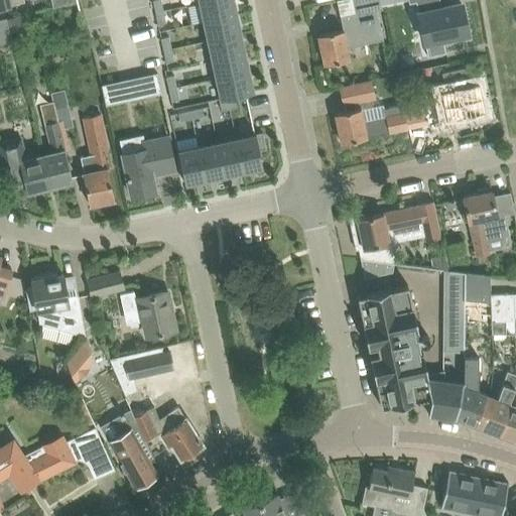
[(0,0),(0,11),(2,18),(28,12),(25,0),(0,0)]
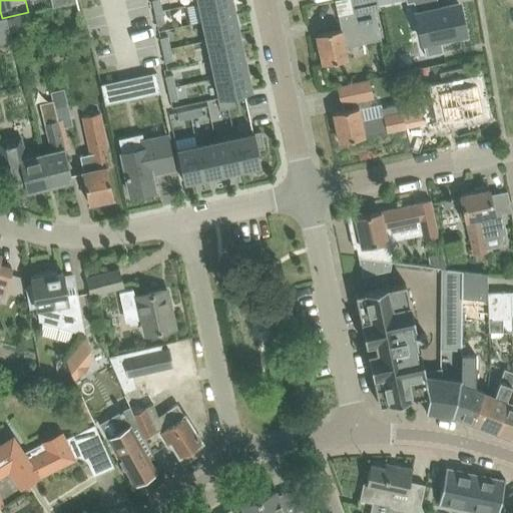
[(162,10),(160,0),(152,0),(155,12),(162,10)]
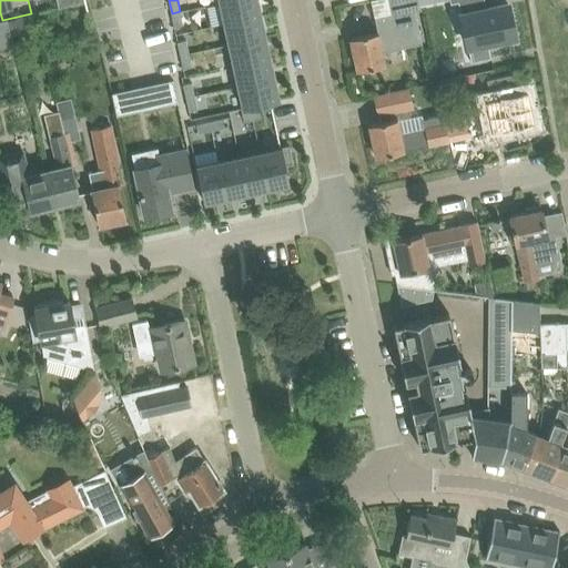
[(262,16),(257,0),(233,0),(220,3),(224,23),(262,16)]
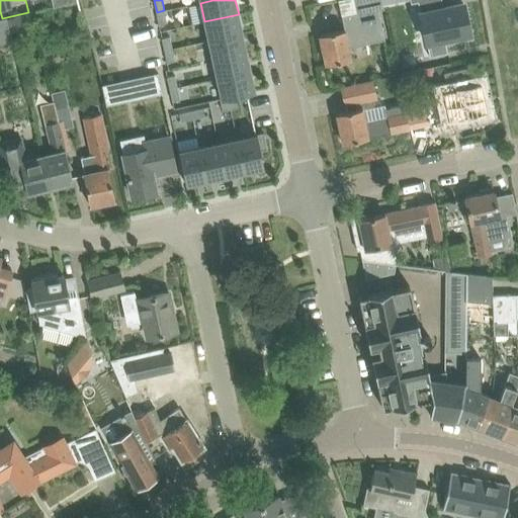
[(341,16),(344,29),(319,34),(325,64),(351,59),(348,48),(384,39),(377,10),(383,8),(380,0),(353,0),(356,13),(341,16)]
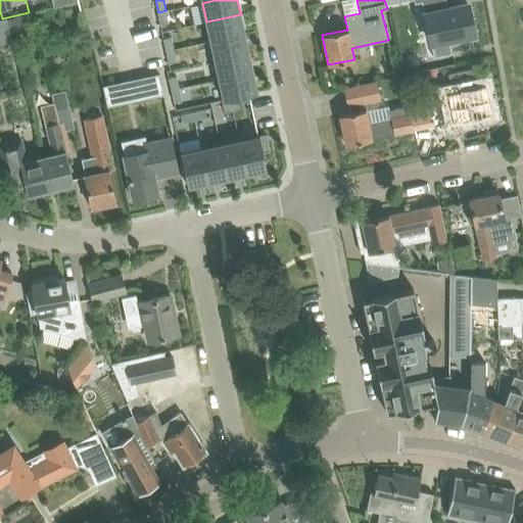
[(414,0),(415,3),(422,2),(433,57),(453,53),(449,39),(474,34),(468,4),(447,8),(445,0),(414,0)]
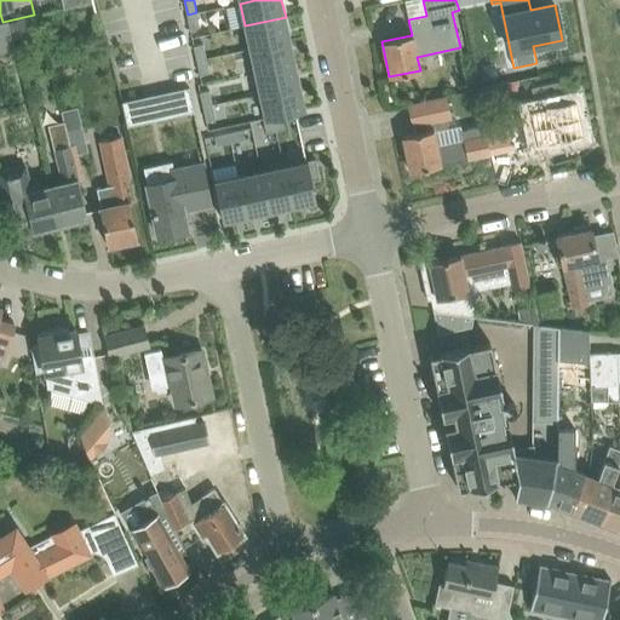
[(200,27),(196,12),(188,15),(190,29),(200,27)]
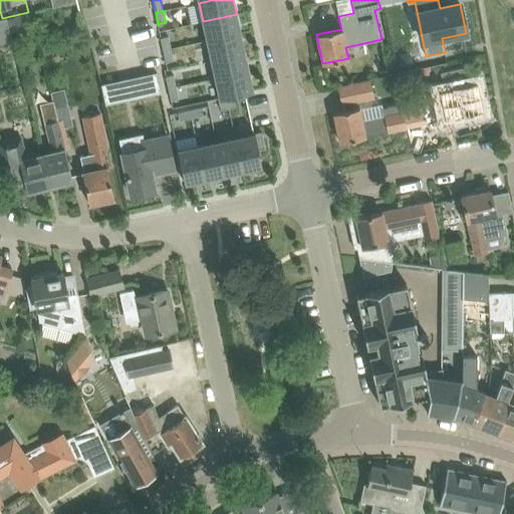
[(7,17),(9,27),(31,22),(29,12),(7,17)]
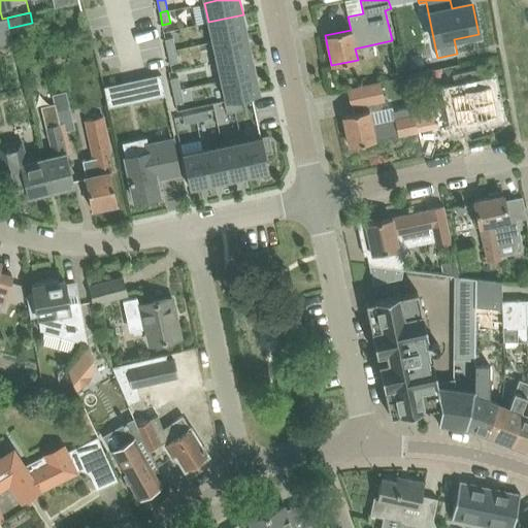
[(248,34),(243,14),(208,22),(212,41),(248,34)]
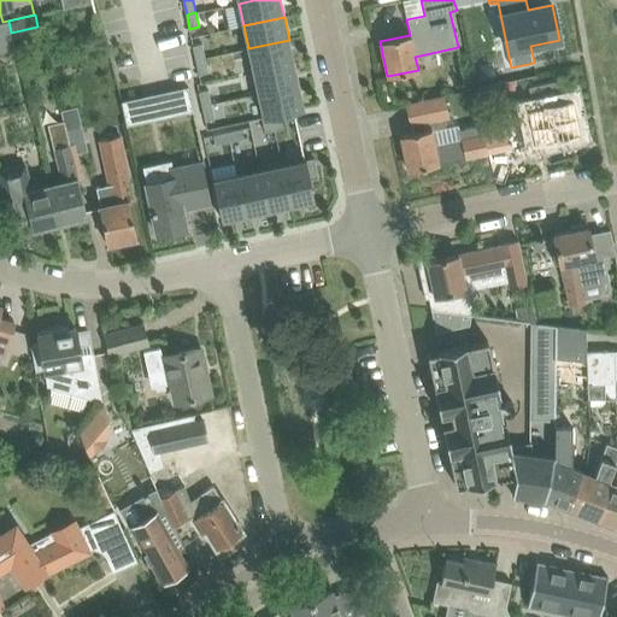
[(0,23),(0,53),(15,50),(9,22),(0,23)]
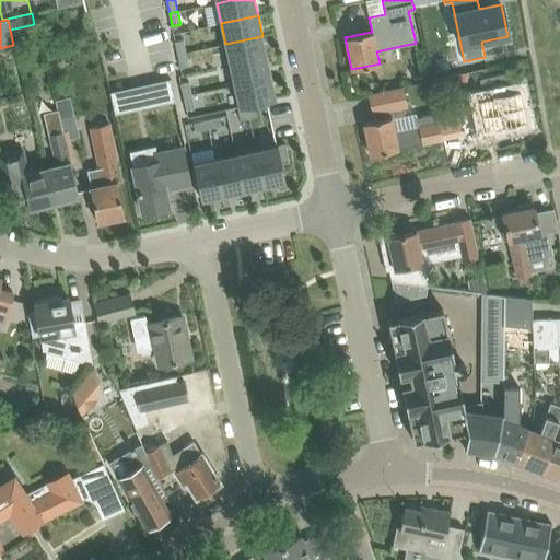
[(267,57),(263,36),(225,44),(230,65),(267,57)]
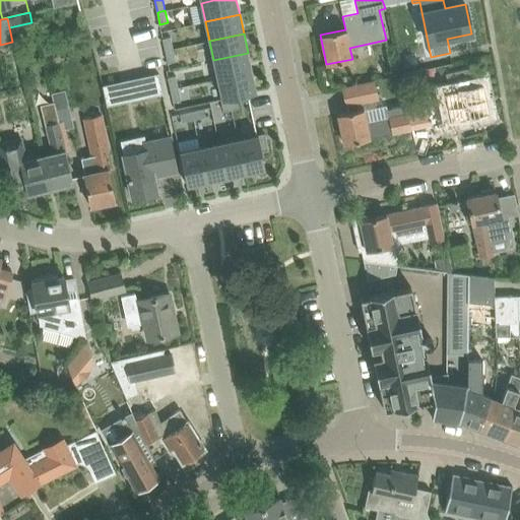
[(171,37),(163,39),(166,50),(173,49),(171,37)]
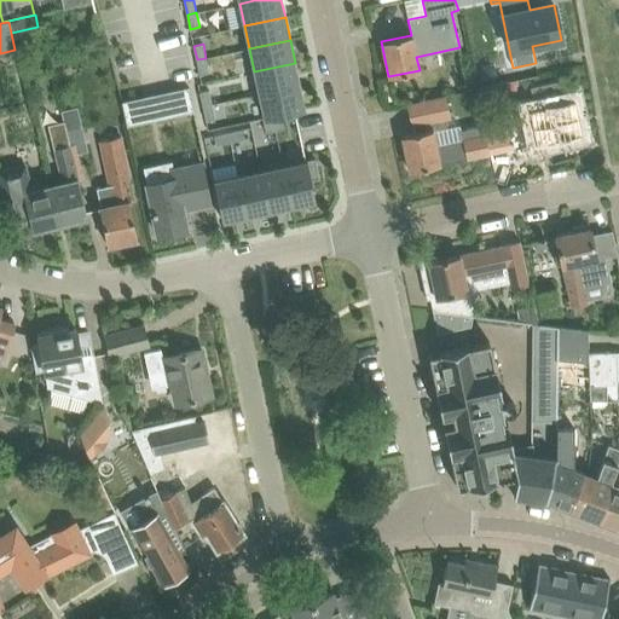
[(209,73),(206,58),(197,59),(200,74),(209,73)]
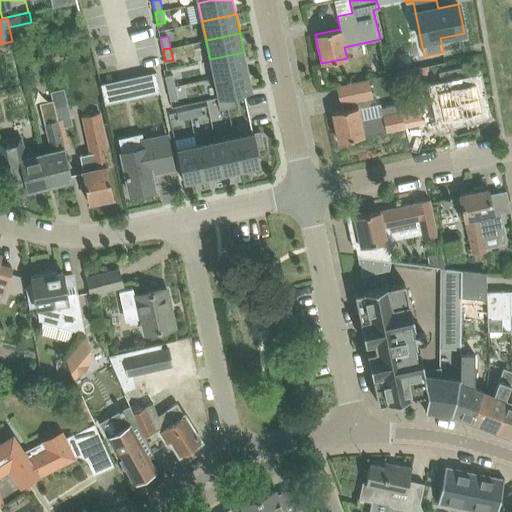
[(248,71),(244,52),(210,59),(214,78),(248,71)]
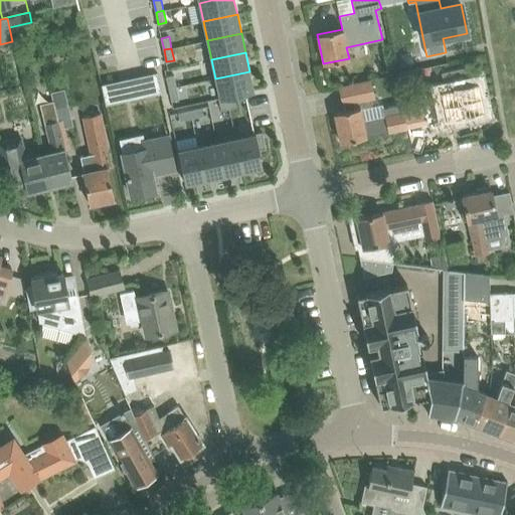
[(446,90),(440,91),(442,103),(446,120),(458,117),(484,112),(478,82),(471,83),(468,66),(442,72),(446,90)]
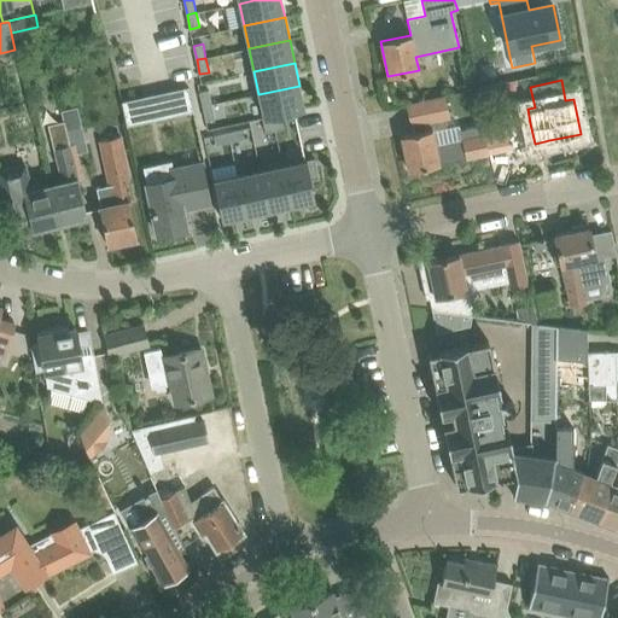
[(304,109),(299,86),(258,94),(264,117),(273,116),(281,114),(304,109)]
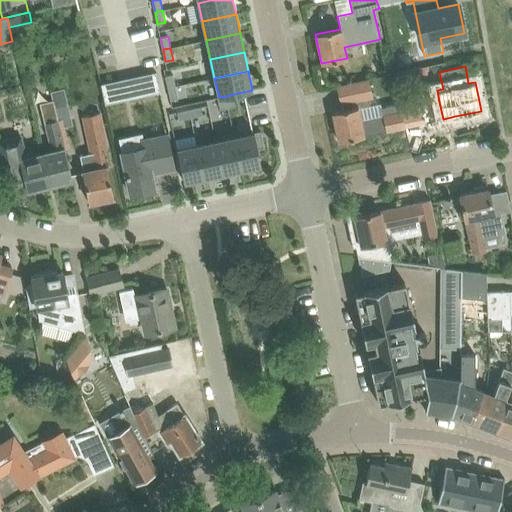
[(173,74),(165,76),(167,88),(175,86),(173,74)]
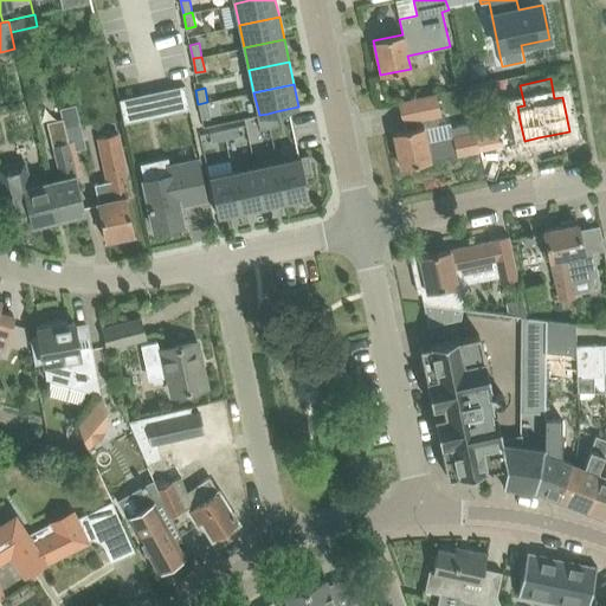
[(398,103),(403,123),(440,115),(436,94),(398,103)]
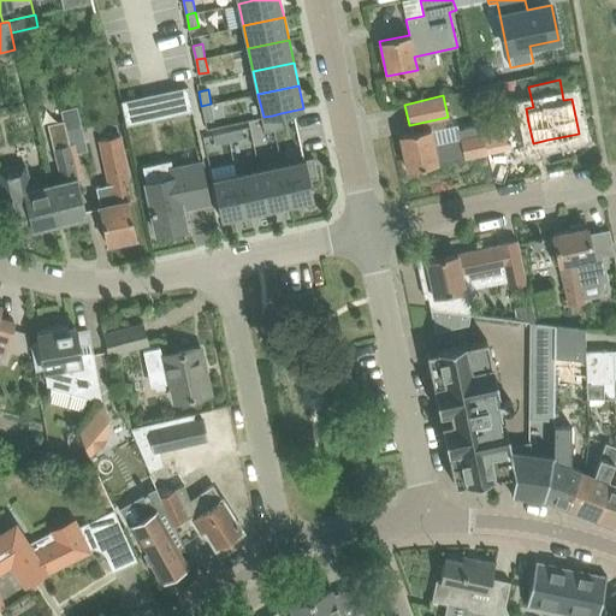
[(144,96),(120,101),(125,120),(148,114),(144,96)]
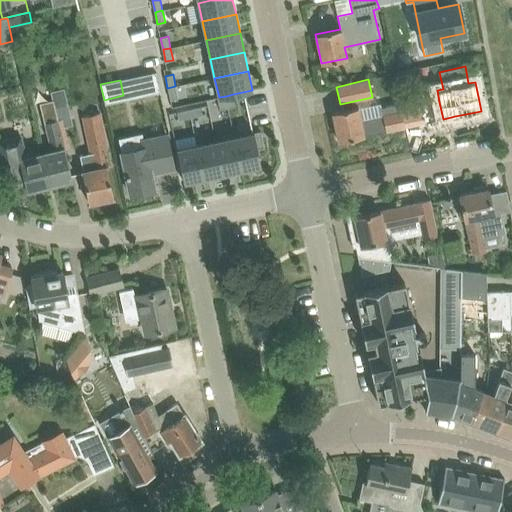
[(178,98),(175,86),(167,88),(170,99),(178,98)]
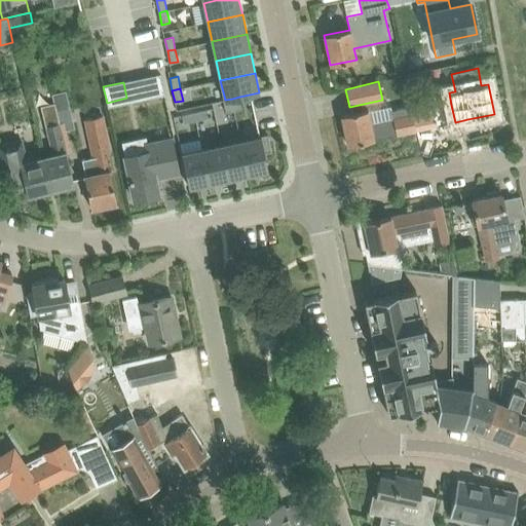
[(53,94),(67,146),(78,143),(65,90),(53,94)]
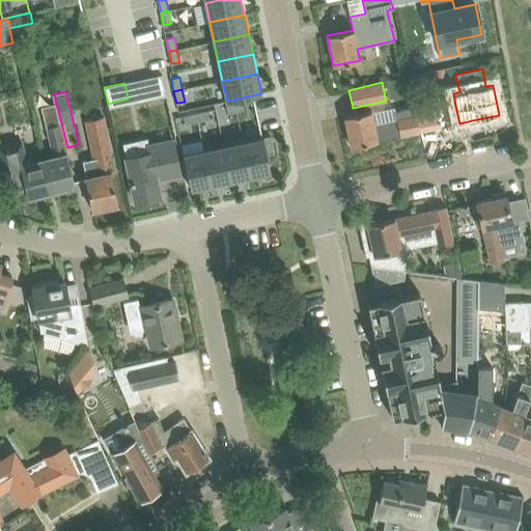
[(245,110),(242,98),(234,100),(236,112),(245,110)]
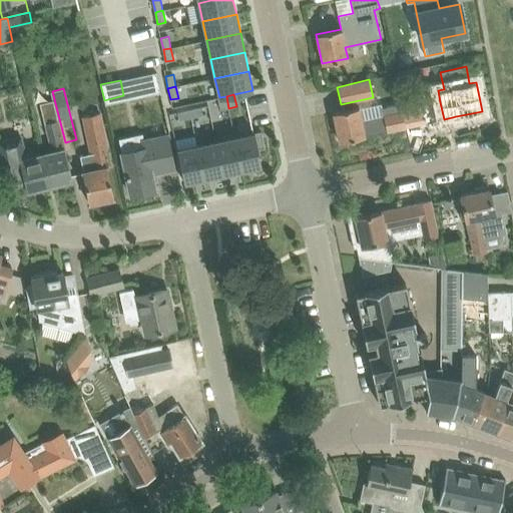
[(400,99),(399,99),(400,103),(405,127),(425,123),(419,95),(400,99)]
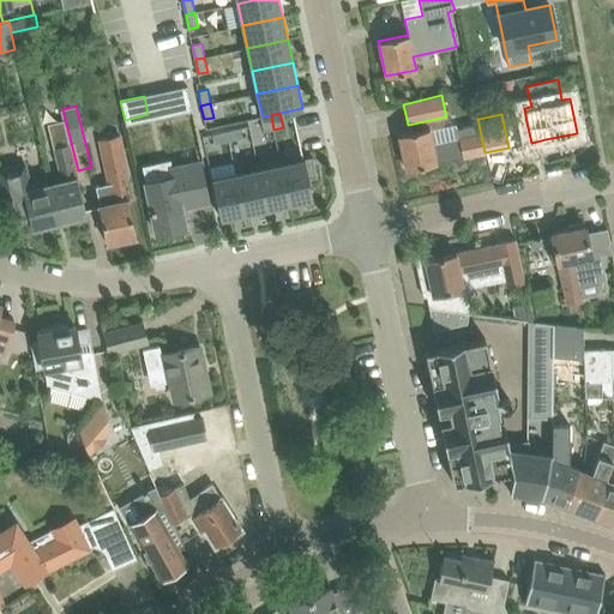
[(274,130),(271,115),(263,116),(262,118),(264,131),(274,130)]
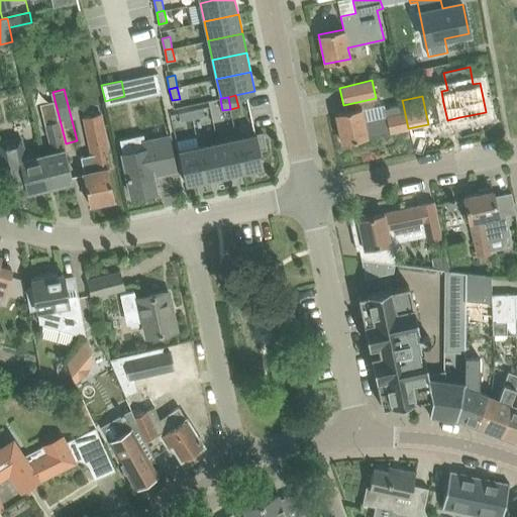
[(52,150),(39,153),(39,157),(47,187),(73,181),(58,121),(55,100),(40,103),(45,124),(52,150)]
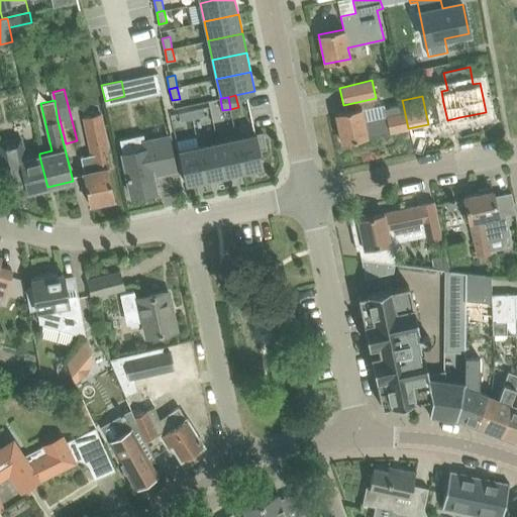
[(386,116),(364,121),(360,108),(335,114),(341,142),(408,128),(403,104),(385,108),(386,116)]
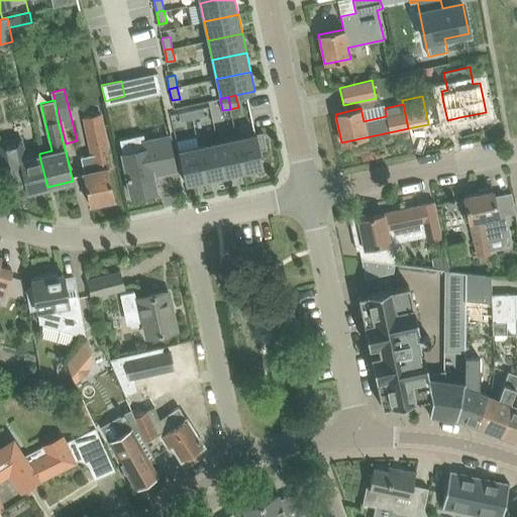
[(203,108),(191,111),(193,118),(205,116),(203,108)]
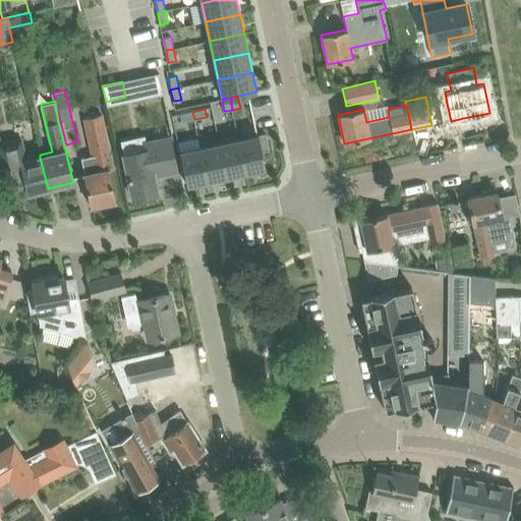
[(194,119),(192,112),(180,114),(182,122),(194,119)]
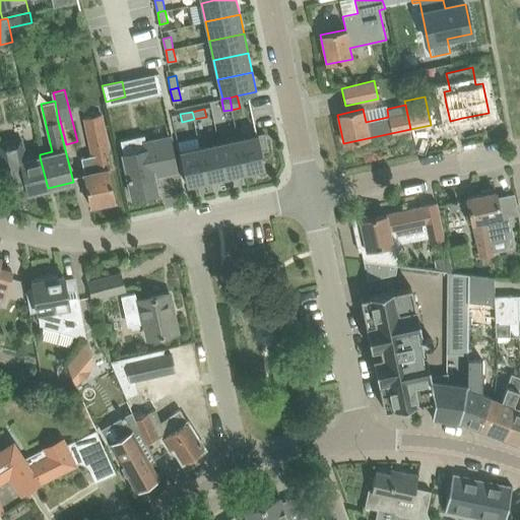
[(91,154),(81,157),(84,173),(83,174),(86,186),(90,206),(115,200),(111,181),(109,169),(113,168),(102,117),(84,120),(91,154)]
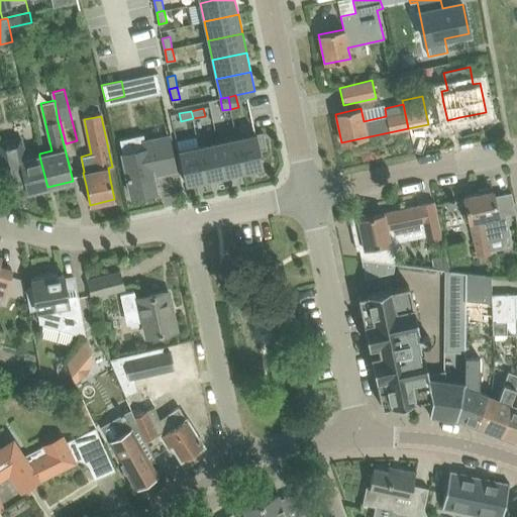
[(264,132),(236,138),(243,172),(264,168),(261,150),(268,149),(264,132)]
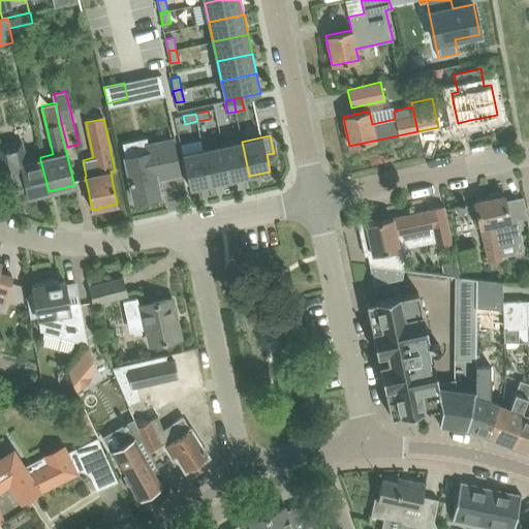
[(139,154),(125,157),(134,200),(159,195),(156,180),(179,175),(172,139),(148,144),(138,146),(139,154)]
